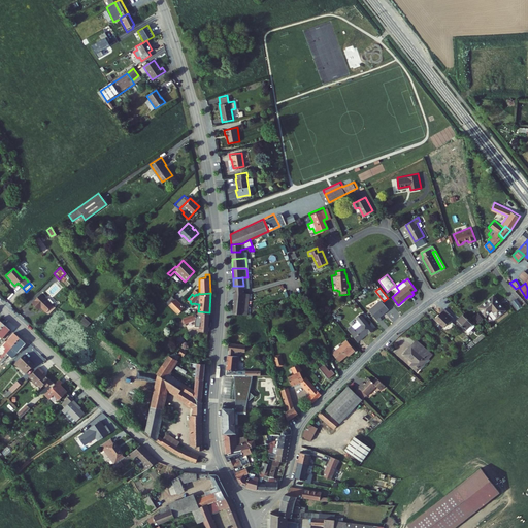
[(38,294),(30,304),(37,310),(39,307),(45,312),(52,305),(38,294)]
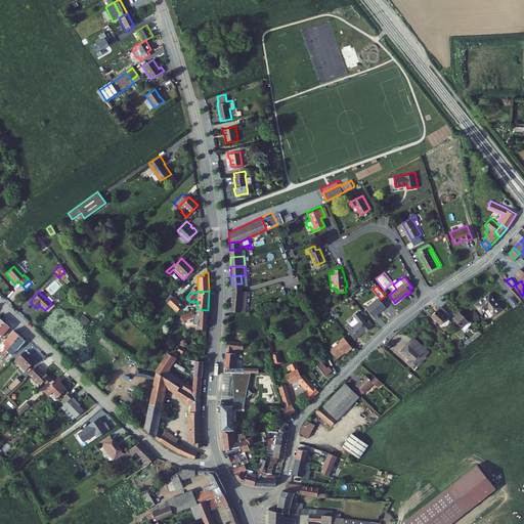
[(490,292),(484,297),(496,310),(501,306),(490,292)]
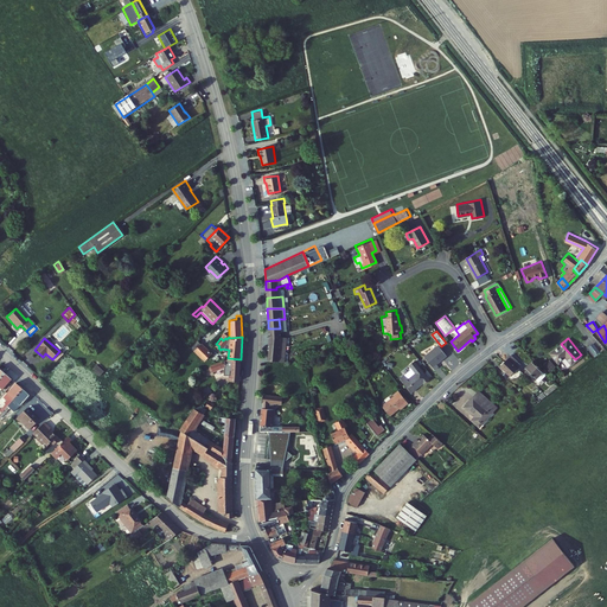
[(198,340),(191,347),(196,352),(197,351),(206,360),(212,353),(198,340)]
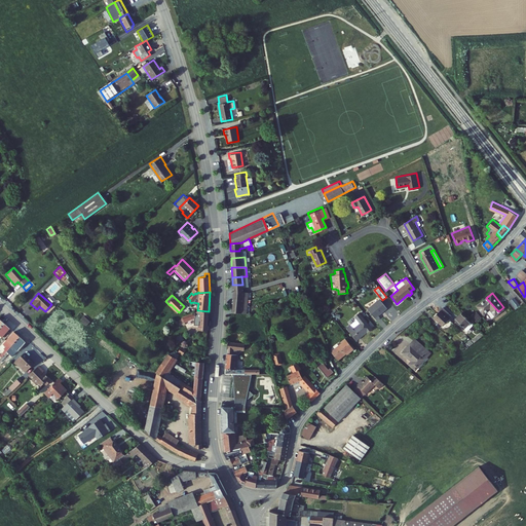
[(486,298),(477,304),(482,311),(486,308),(487,310),(492,316),(498,311),(486,298)]
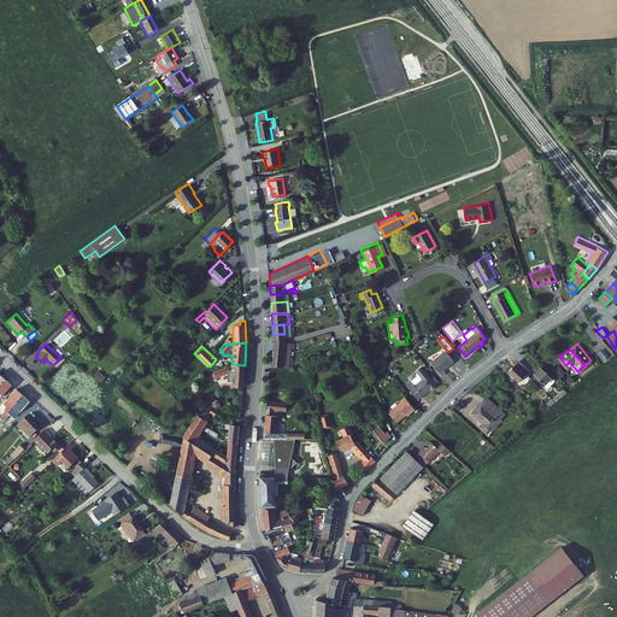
[(446,351),(438,357),(441,365),(445,372),(446,371),(444,369),(454,360),(446,351)]
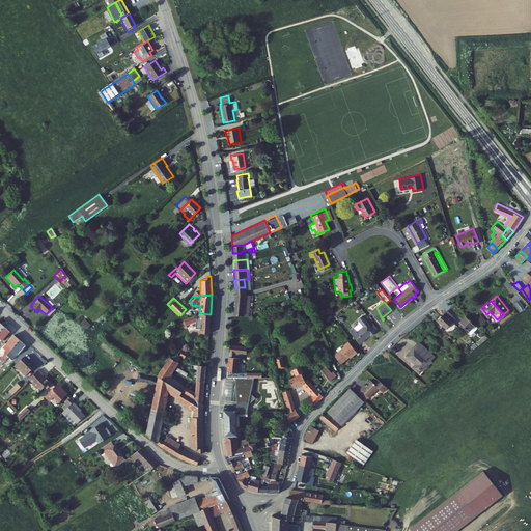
[(456,317),(447,309),(444,311),(453,320),(456,317)]
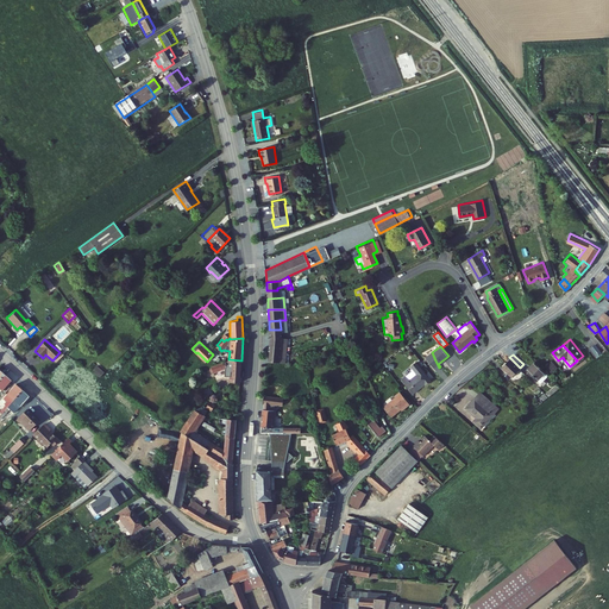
[(512,376),(520,368),(509,357),(501,365),(512,376)]
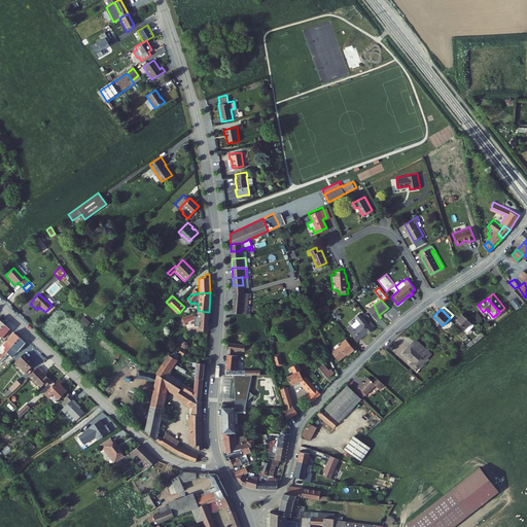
[(207,330),(209,312),(198,311),(184,317),(185,322),(195,318),(195,320),(198,320),(197,325),(199,325),(199,330),(207,330)]
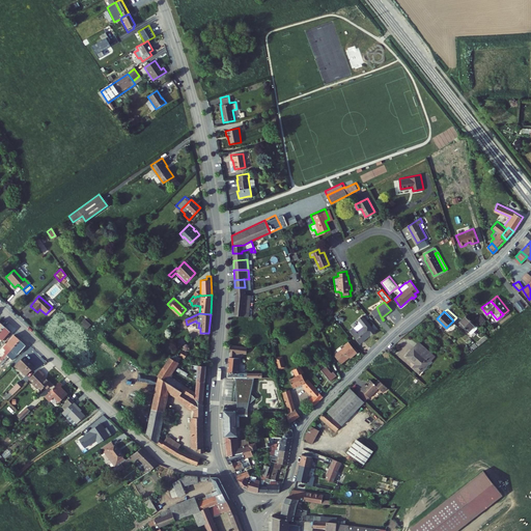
[(478,327),(467,314),(459,320),(472,333),(478,327)]
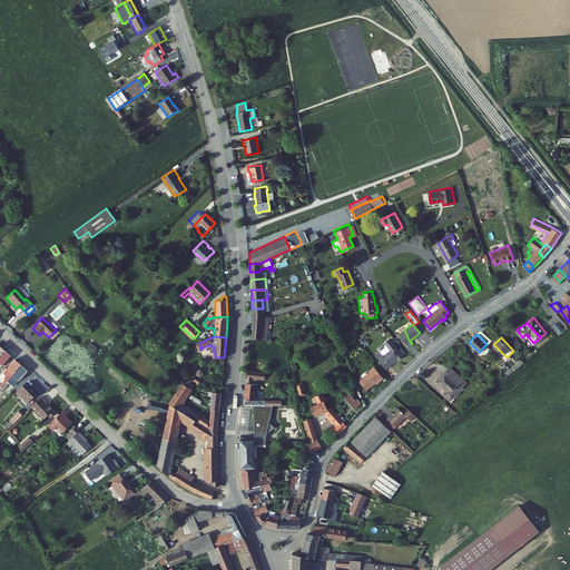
[(517,349),(522,344),(517,337),(511,342),(517,349)]
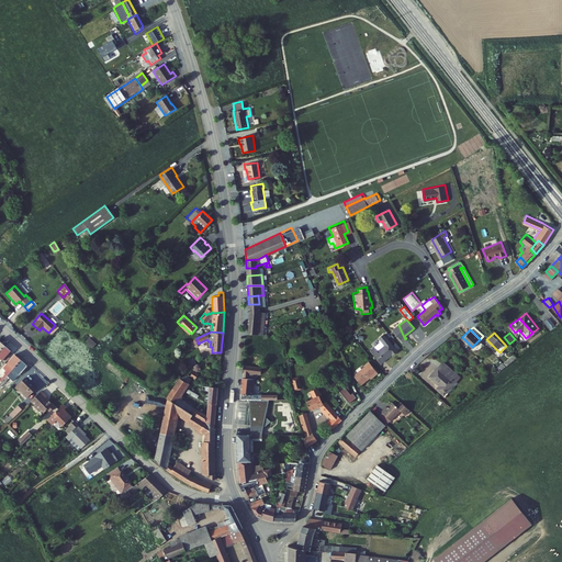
[(381,340),(370,350),(375,358),(391,343),(384,334),(379,338),(381,340)]
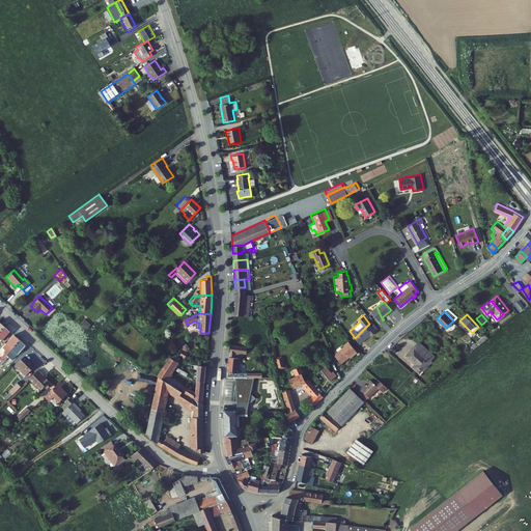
[(84,319),(81,325),(88,329),(91,324),(84,319)]
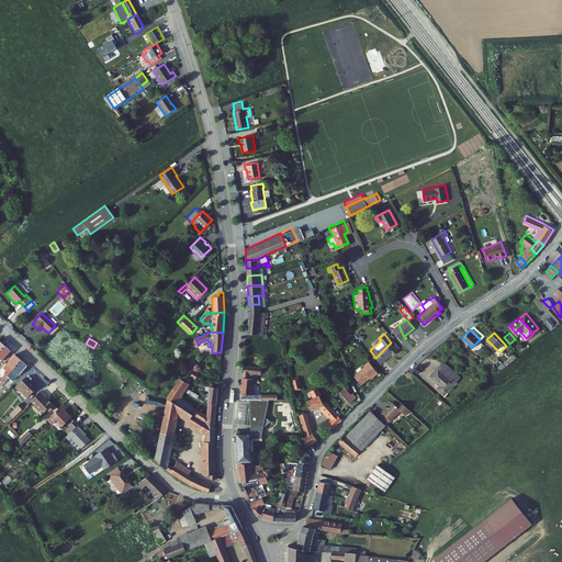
[(397,351),(391,343),(375,358),(381,363),(385,360),(384,359),(392,355),(392,356),(397,351)]
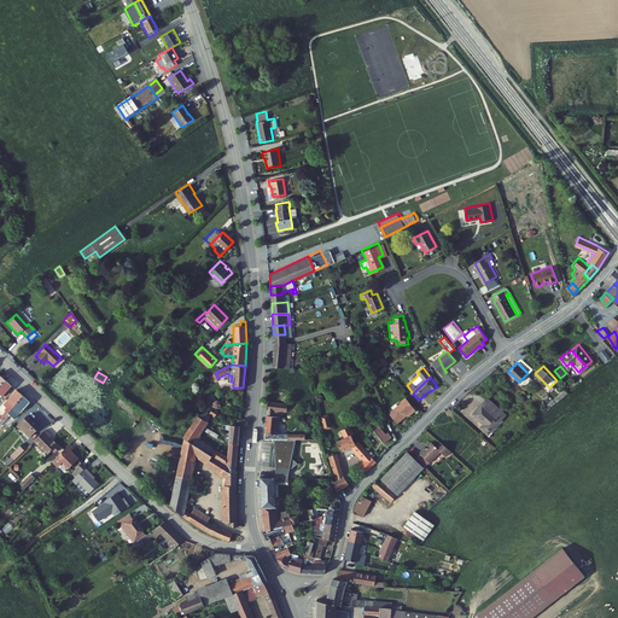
[(566,394),(564,391),(555,398),(558,401),(566,394)]
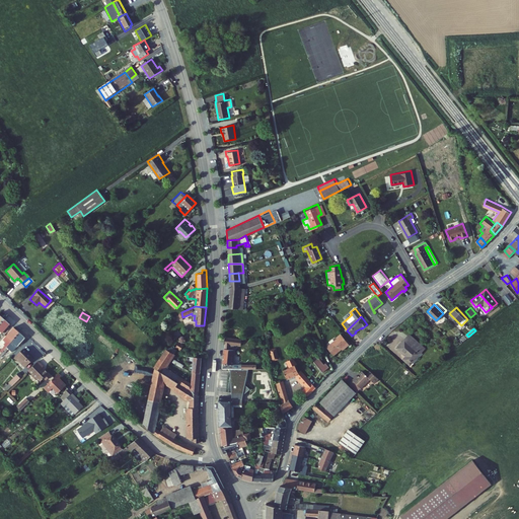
[(0,354),(17,336),(12,330),(0,342),(0,343),(3,346),(1,348),(2,349),(0,351),(0,354)]
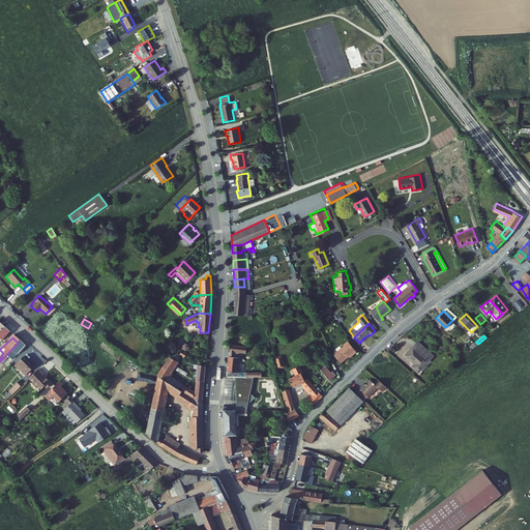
[(357,352),(349,342),(345,347),(350,355),(351,354),(352,355),(357,352)]
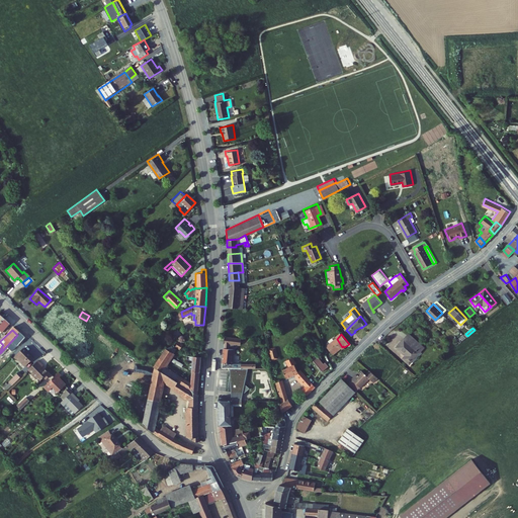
[(423,348),(408,334),(398,346),(407,354),(405,357),(410,361),(417,353),(418,354),(423,348)]
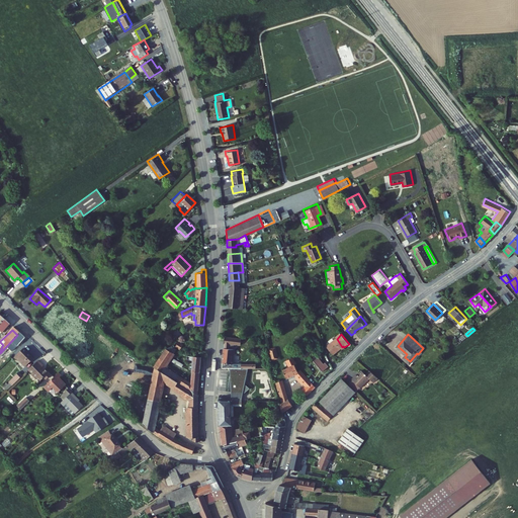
[(23,340),(17,335),(0,353),(0,359),(5,354),(4,353),(8,349),(11,352),(23,340)]
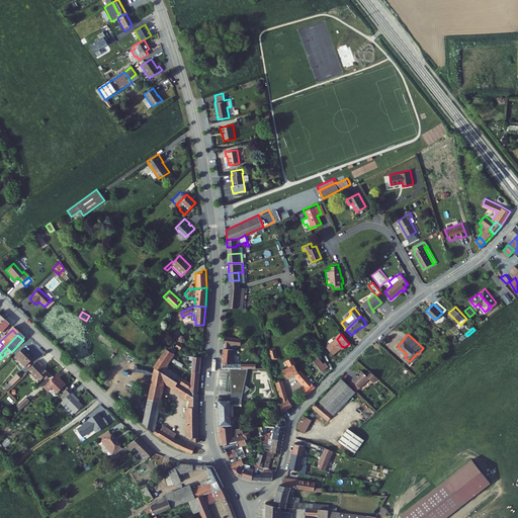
[(241,339),(226,337),(222,368),(230,367),(230,363),(232,363),(233,349),(230,348),(230,343),(234,343),(241,344),(241,339)]
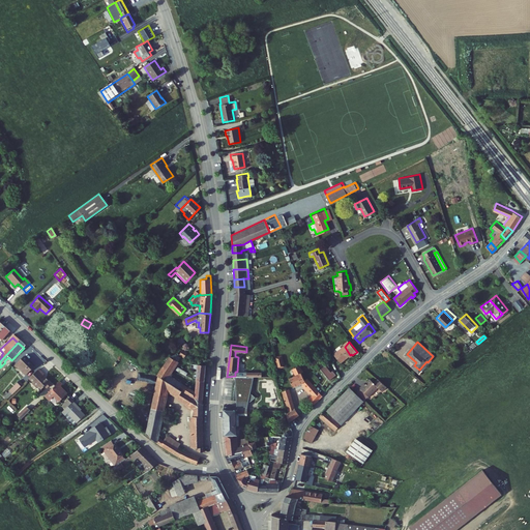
[(345,347),(334,355),(341,362),(350,355),(345,347)]
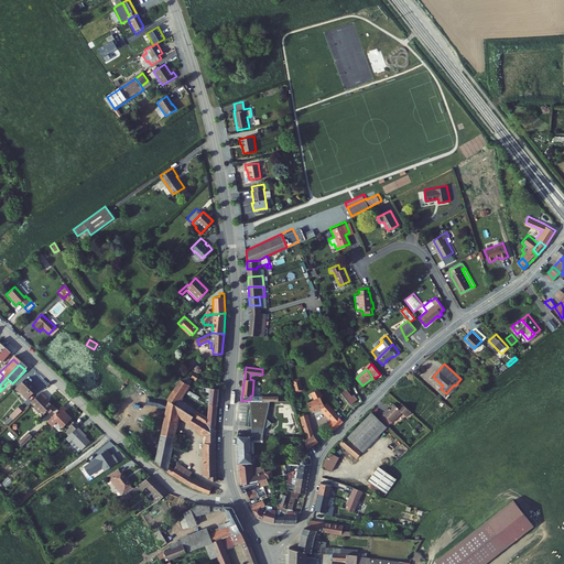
[(191,370),(188,375),(191,376),(191,377),(196,380),(198,376),(194,371),(194,372),(191,370)]
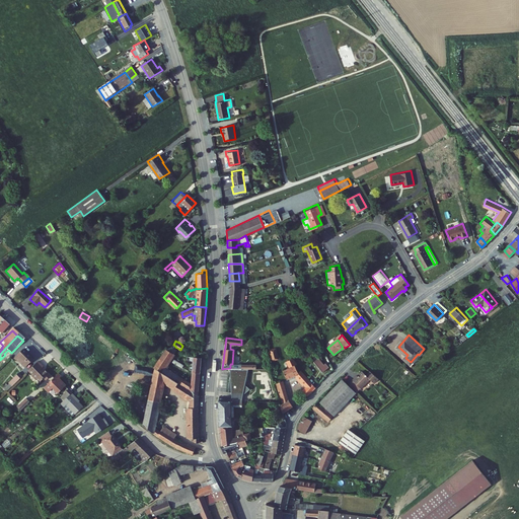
[(153,367),(154,368),(175,381),(178,376),(167,369),(169,366),(167,365),(176,350),(172,347),(165,350),(153,367)]
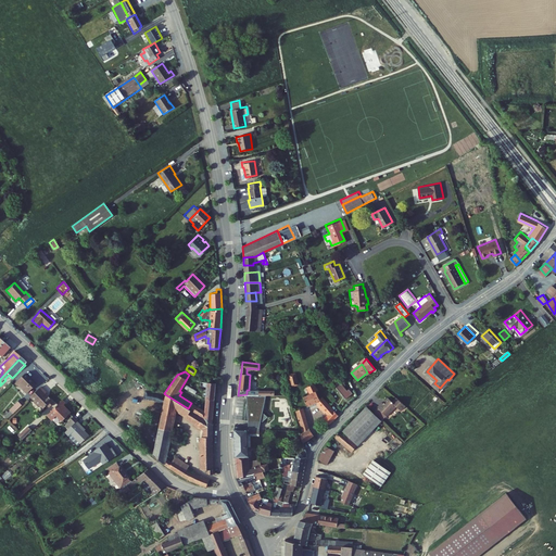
[(290,374),(293,386),(301,384),(297,371),(290,374)]
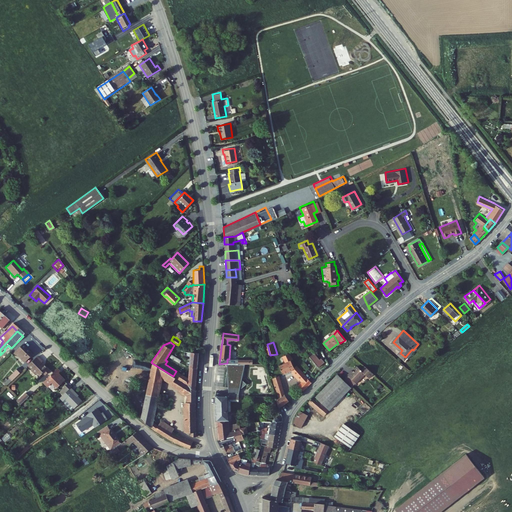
[(21,345),(10,355),(13,357),(15,356),(22,364),(31,356),(21,345)]
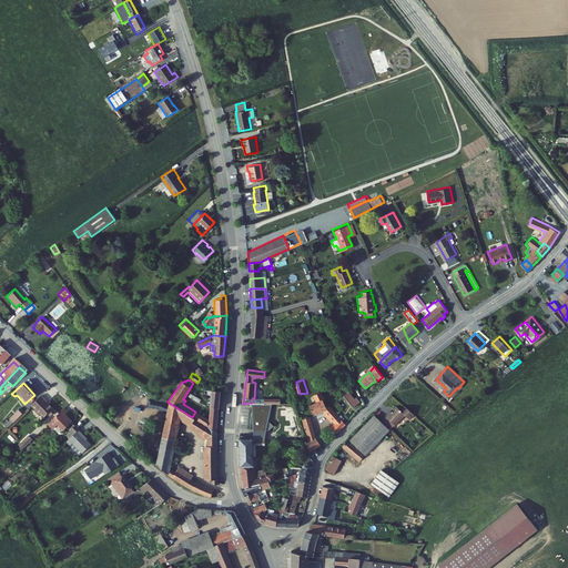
[(347,391),(343,394),(354,407),(361,402),(357,397),(355,398),(347,391)]
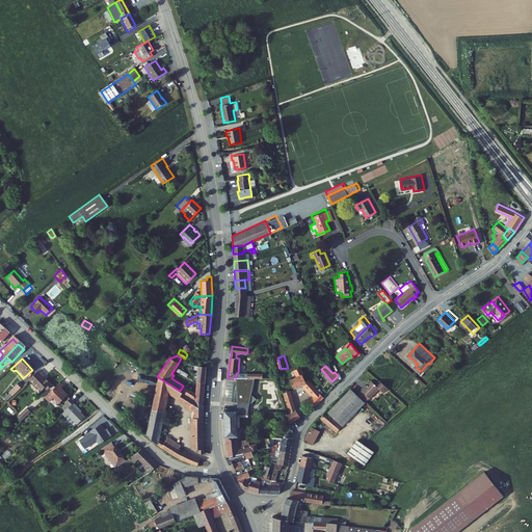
[(196,394),(195,401),(203,406),(207,367),(190,367),(190,372),(197,372),(196,394)]
